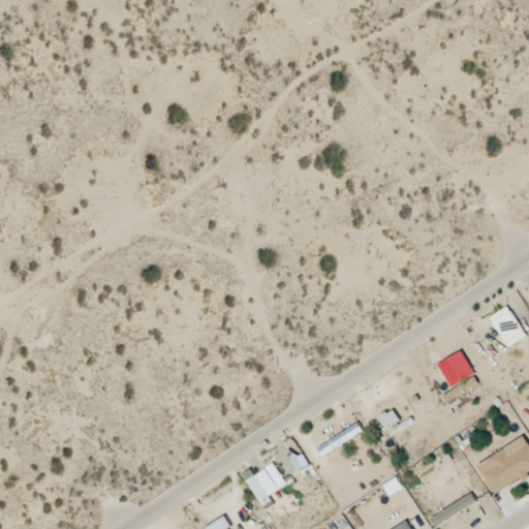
[(509,348),(527,336),(508,307),(490,318),(509,348)]
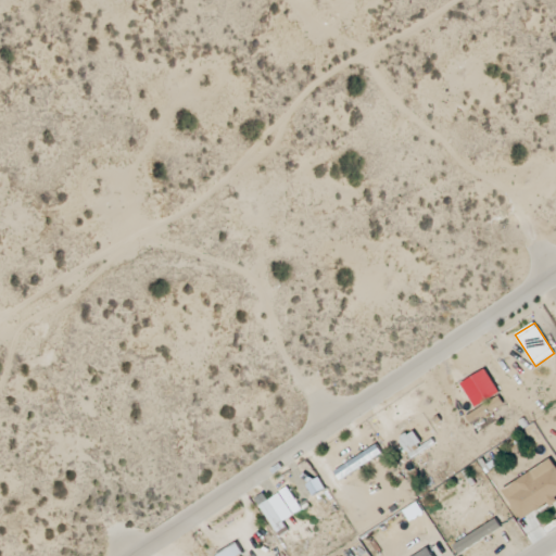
[(500,395),(488,370),(463,382),(475,407),(500,395)]
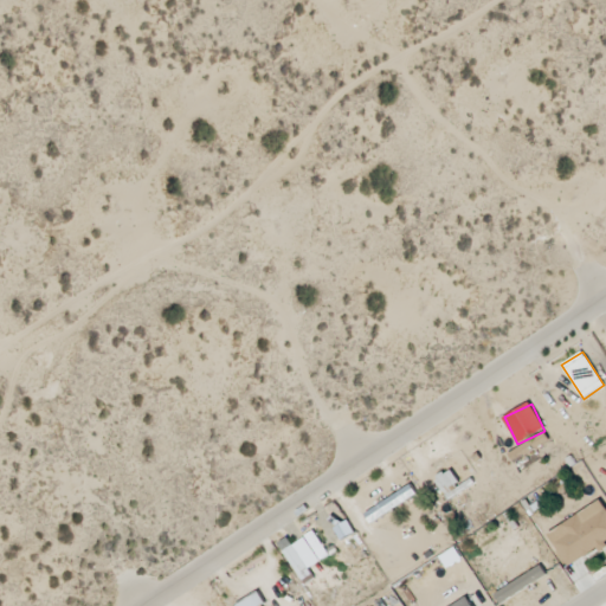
[(445,500),(461,494),(451,471),(437,476),(445,500)]
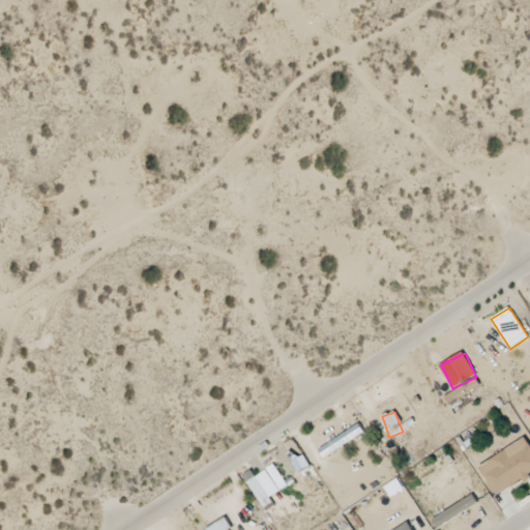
[(320,449),(325,458),(364,433),(359,425),(320,449)]
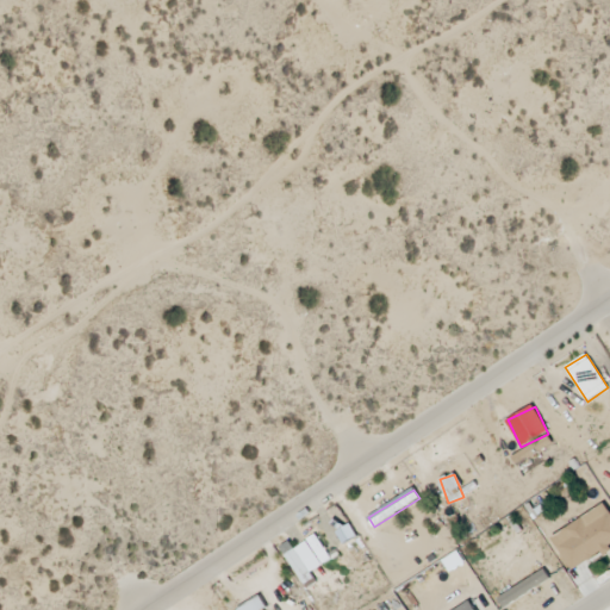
[(552,537),(573,572),(609,548),(609,511),(605,505),(552,537)]
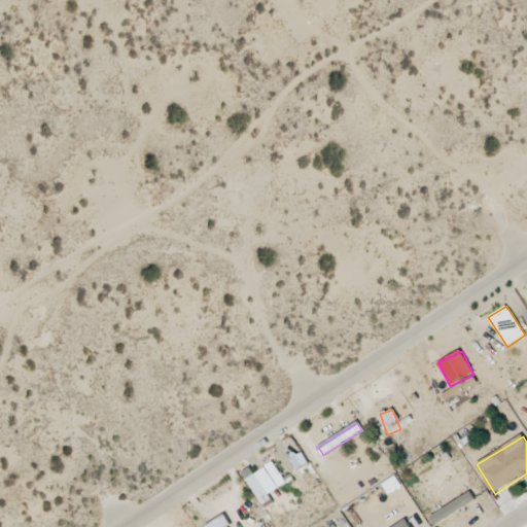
[(309,464),(303,453),(290,460),(296,471),(309,464)]
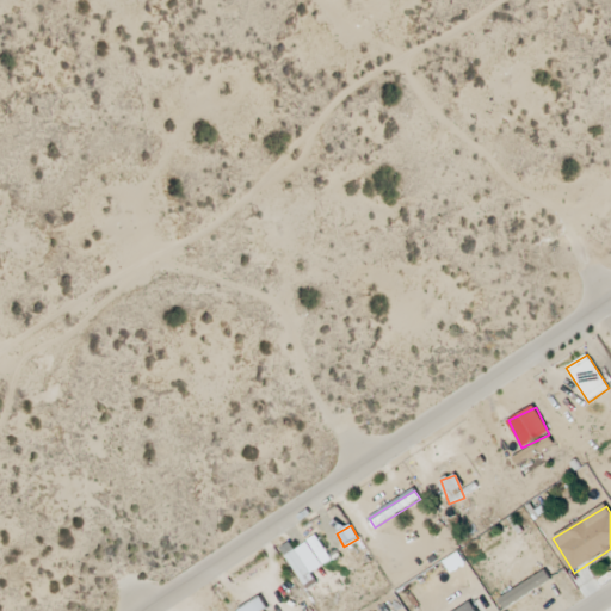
[(264,610),(267,610),(261,598),(240,609),(241,610),(264,610)]
